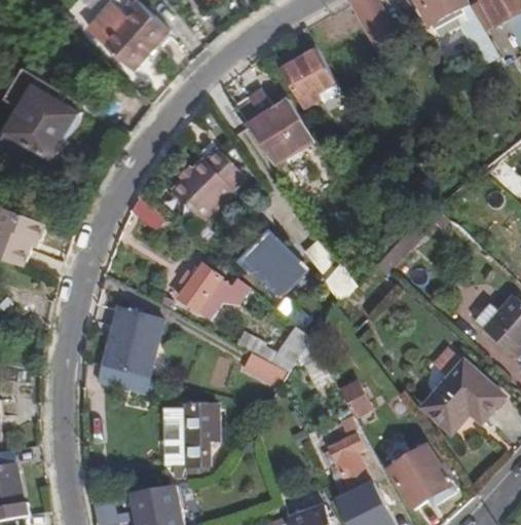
[(82,24),(104,0),(74,0),(66,9),(82,24)]
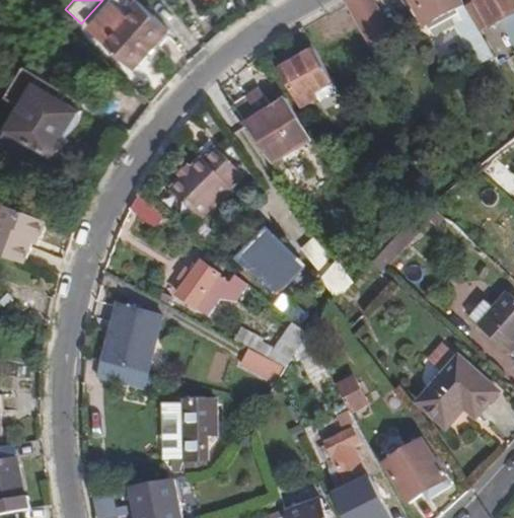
[(130,0),(97,39),(131,67),(165,25),(135,0),(130,0)]
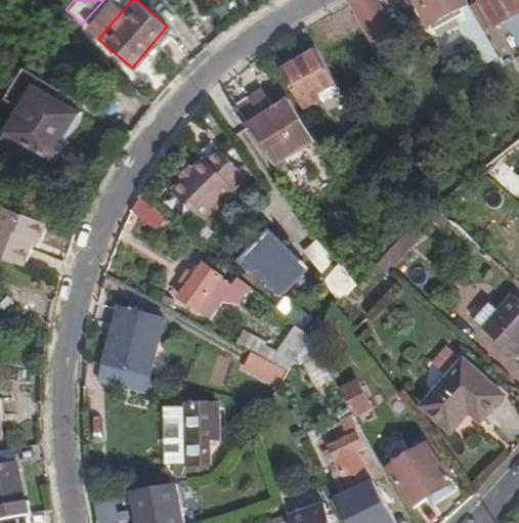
[(398,41),(377,0),(350,0),(349,1),(377,52),(398,41)]
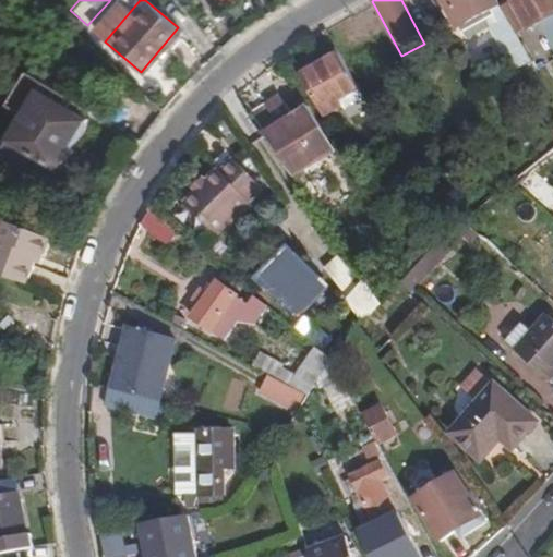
[(548,95),(519,43),(513,31),(497,2),(495,0),(441,0),(455,26),(487,8),(492,17),(490,19),(512,60),(507,61),(530,103),(548,95)]
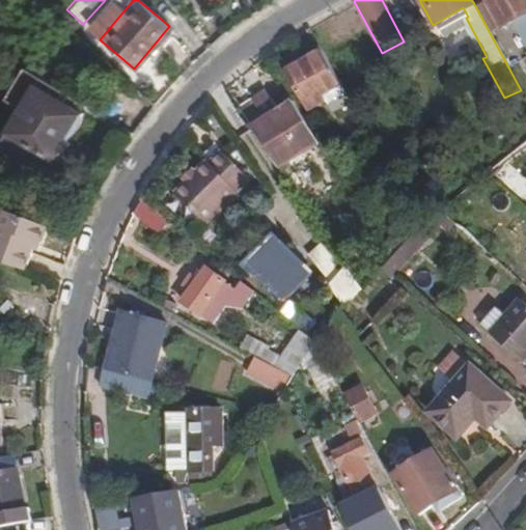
[(499,23),(486,0),(477,0),(473,2),(488,29),(499,23)]
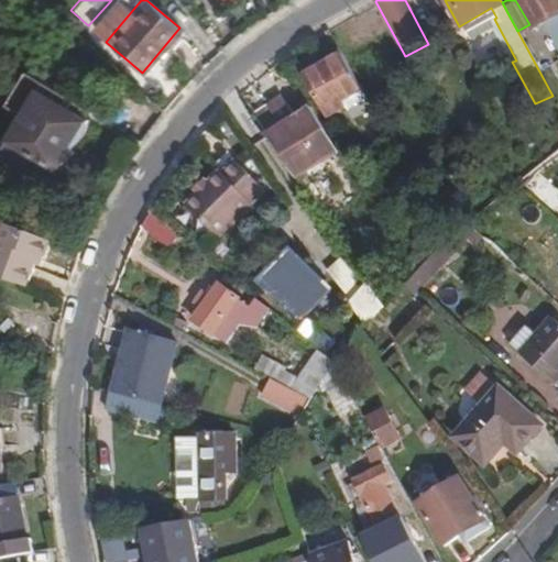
[(515,0),(529,24),(544,17),(557,45),(557,0),(515,0)]
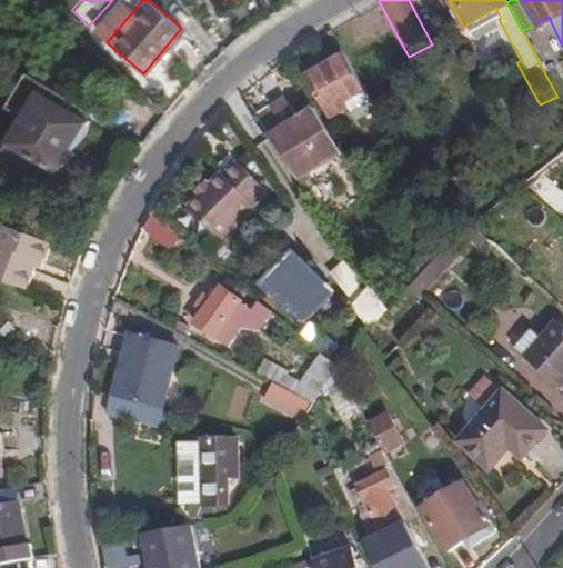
[(373,107),(340,47),(312,61),(314,67),(304,72),(328,116),(345,107),(352,119),(373,107)]
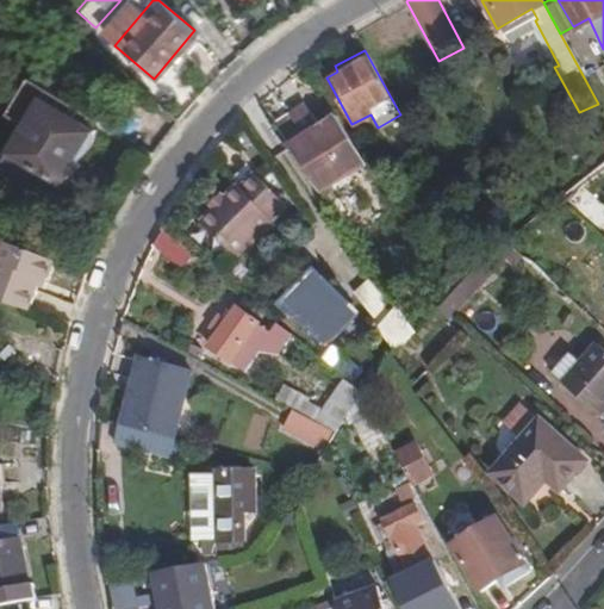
[(22,162),(16,172),(44,187),(49,180),(57,185),(93,129),(81,122),(86,113),(45,87),(4,151),(22,162)]
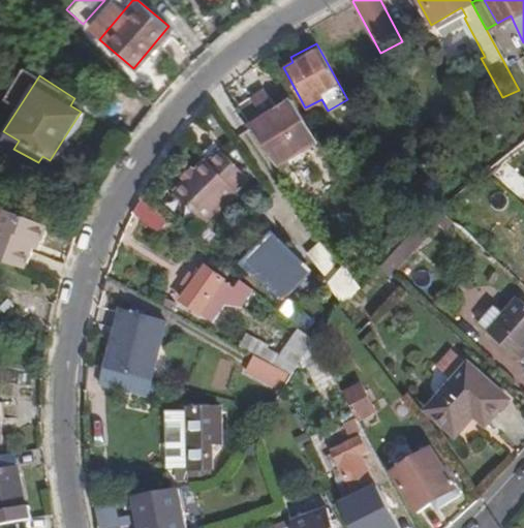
[(248,97),(236,104),(282,174),(287,183),(296,178),(289,168),(287,171),(280,159),(313,137),(290,98),(262,116),(248,97)]
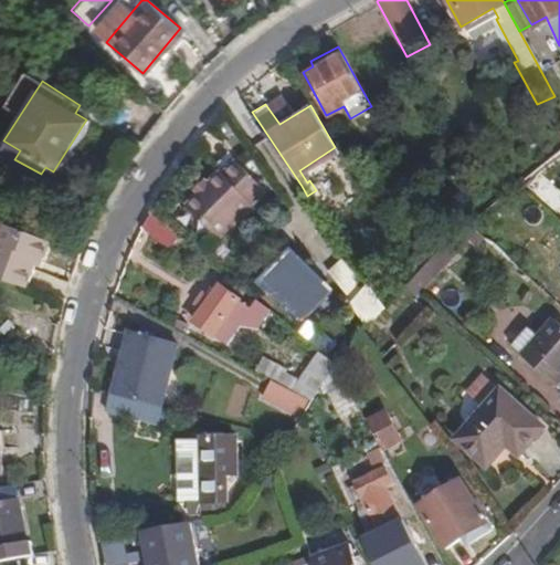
[(41,174),(14,159),(10,167),(34,184),(41,174)]
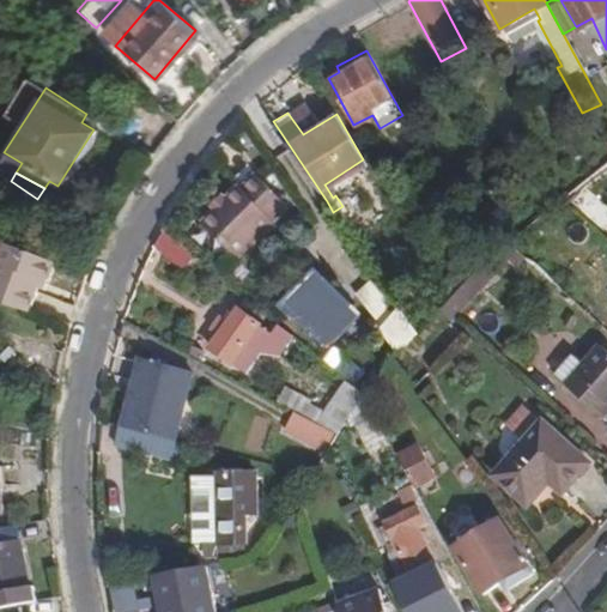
[(289,206),(253,173),(240,187),(237,185),(201,223),(240,259),(289,206)]
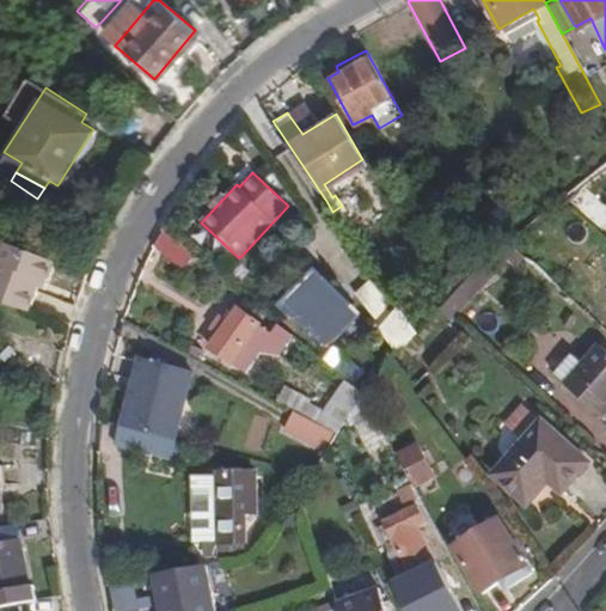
[(163,227),(154,244),(183,268),(195,254),(163,227)]
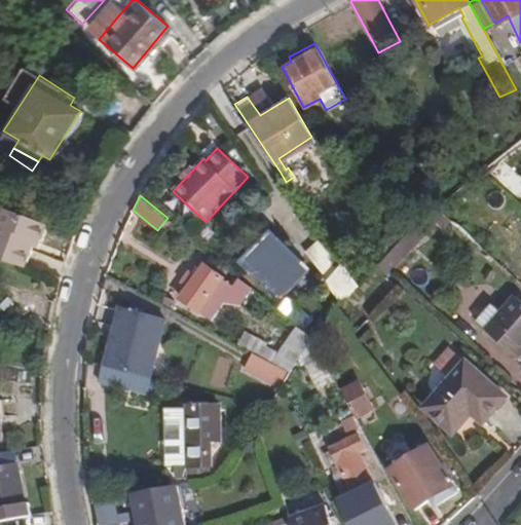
[(0,263),(24,270),(34,242),(38,244),(45,226),(0,208),(0,263)]
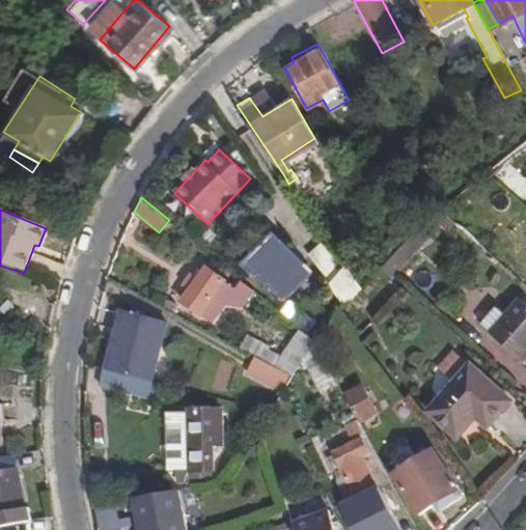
[(393,235),(378,243),(387,259),(417,226),(408,210),(389,228),(393,235)]
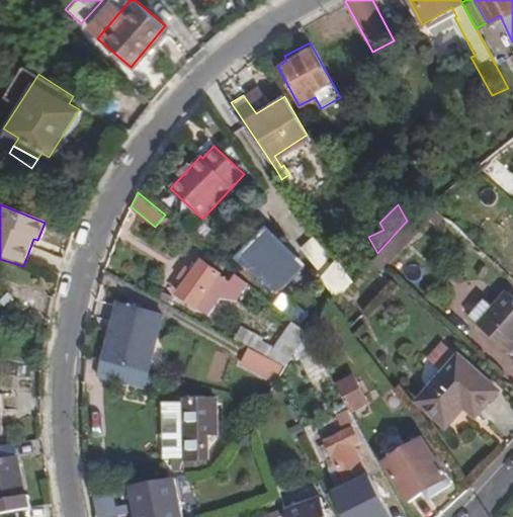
[(273,288),(292,266),(275,252),(283,244),(258,224),(232,255),(273,288)]
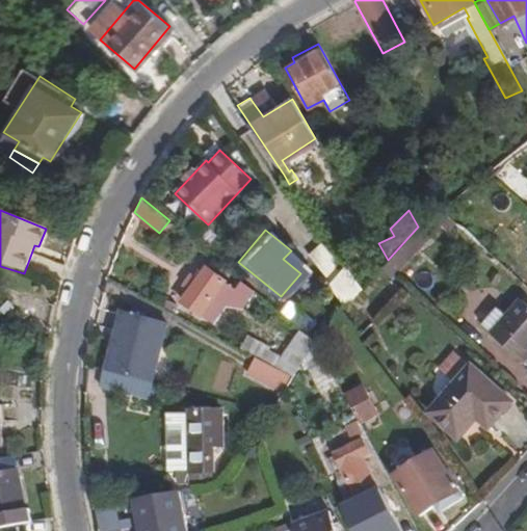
[(325,280),(341,267),(321,241),(305,255),(325,280)]
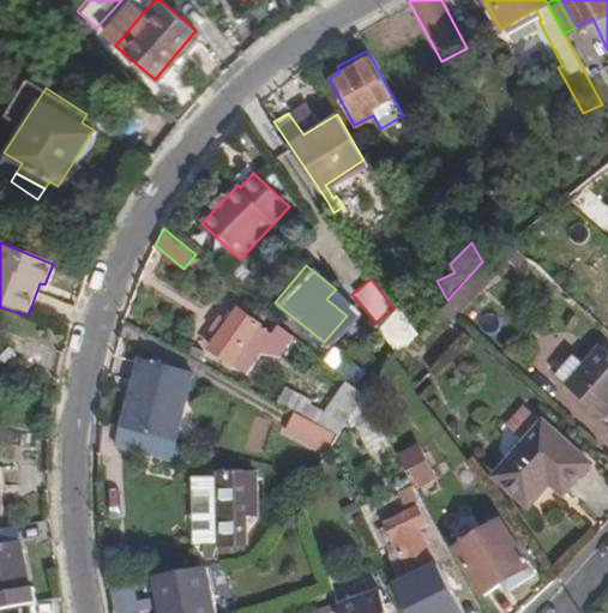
[(415,335),(397,307),(378,328),(396,356),(402,349),(415,335)]
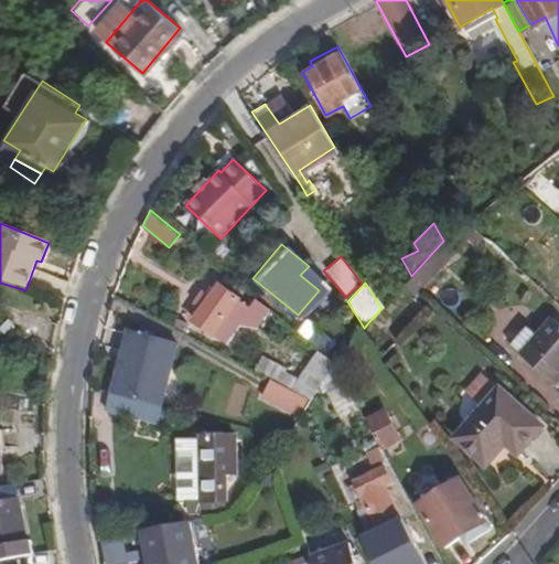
[(191,319),(223,340),(236,321),(254,326),(267,306),(254,297),(248,306),(217,284),(208,296),(201,290),(193,301),(200,307),(191,319)]
